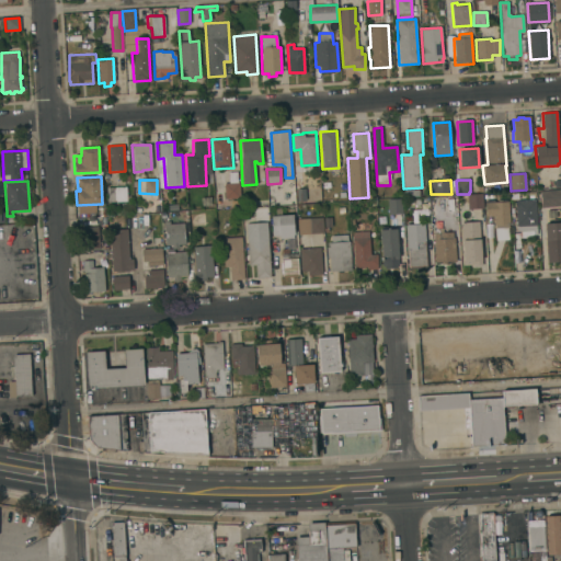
[(224,184),(239,183),(240,197),(225,198),(224,184)]
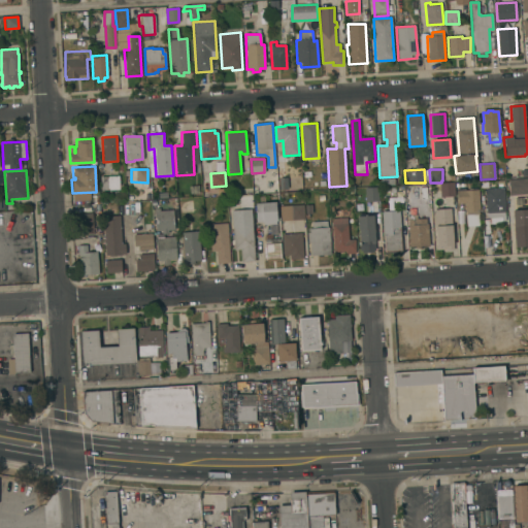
[(119,175),(119,190),(101,191),(100,176),(119,175)]
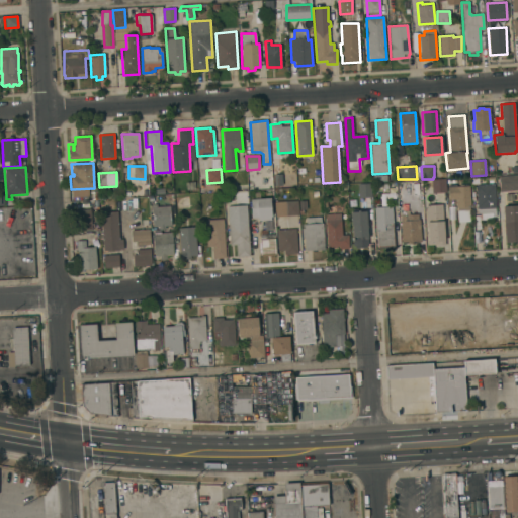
[(371,176),(383,175),(383,182),(372,183),(371,176)]
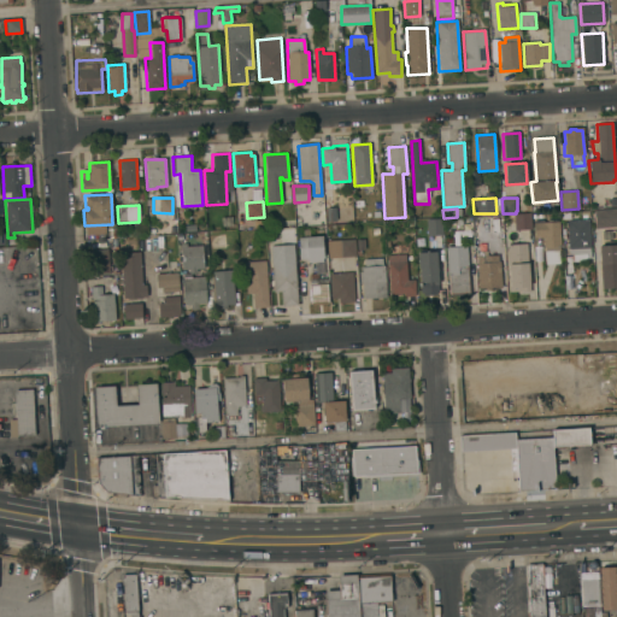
[(616,227),(595,228),(594,210),(616,209),(616,227)]
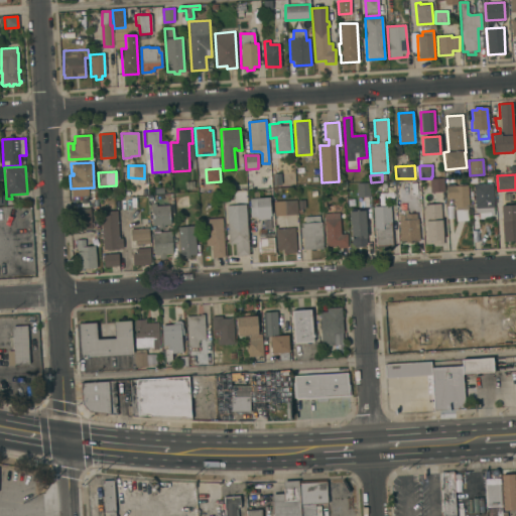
[(289,176),(289,177),(292,177),(292,185),(282,186),(281,177),(289,176)]
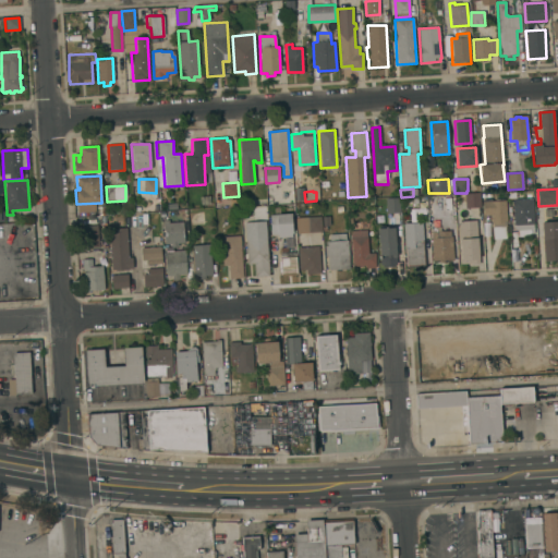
[(464,195),(480,194),(480,207),(465,208),(464,195)]
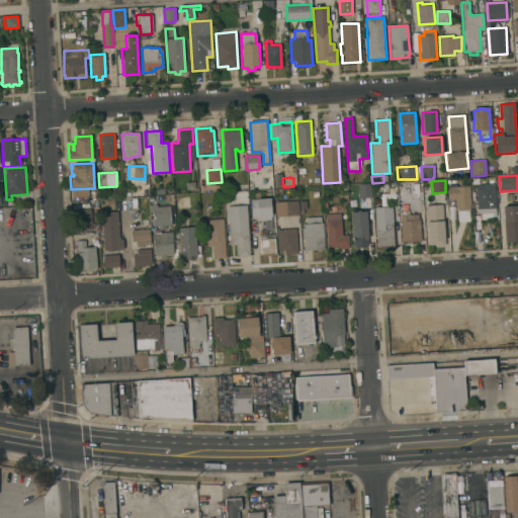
[(358,185),(370,184),(371,197),(358,198),(358,185)]
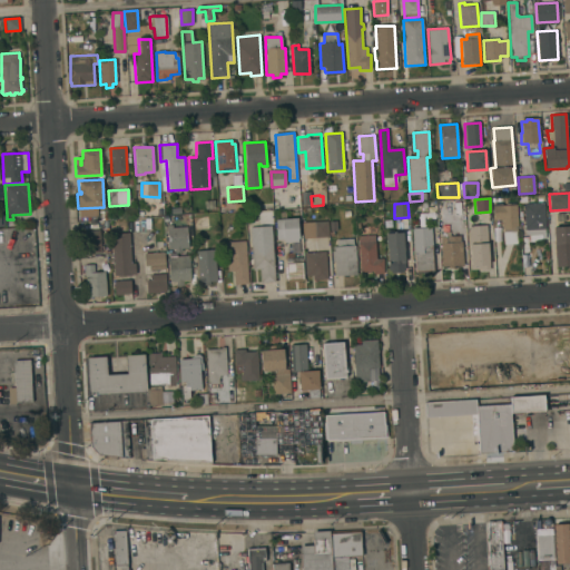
[(523,204),(543,203),(546,228),(524,229),(523,204)]
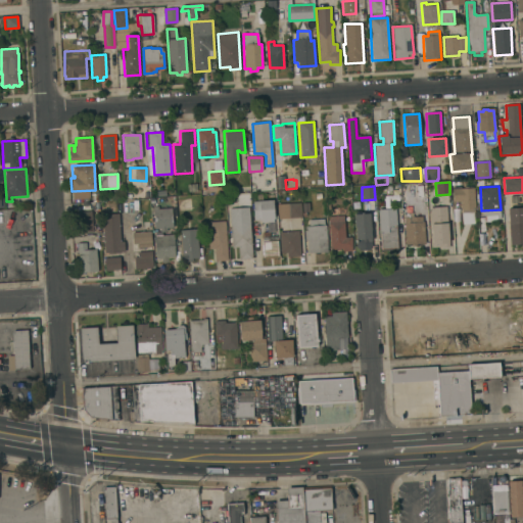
[(475,208),(474,208),(474,212),(462,212),(462,209),(461,210),(460,201),(453,201),(452,189),(474,188),(475,208)]
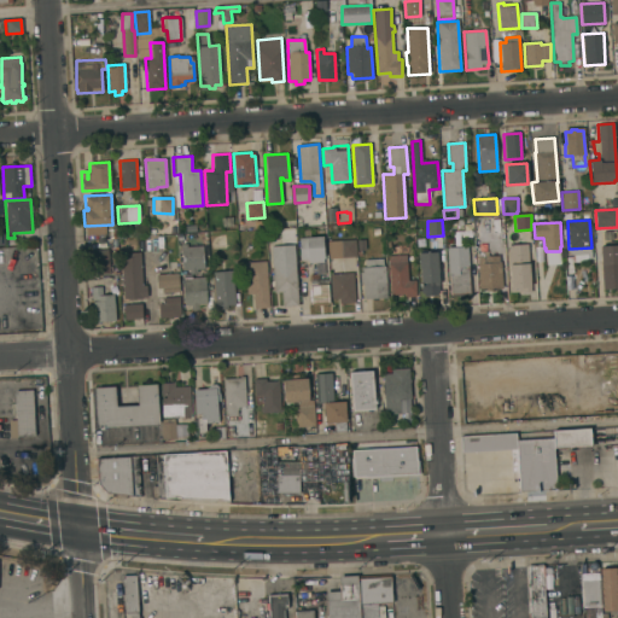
[(116,238),(108,239),(108,238),(106,238),(106,232),(108,231),(108,229),(115,228),(116,238)]
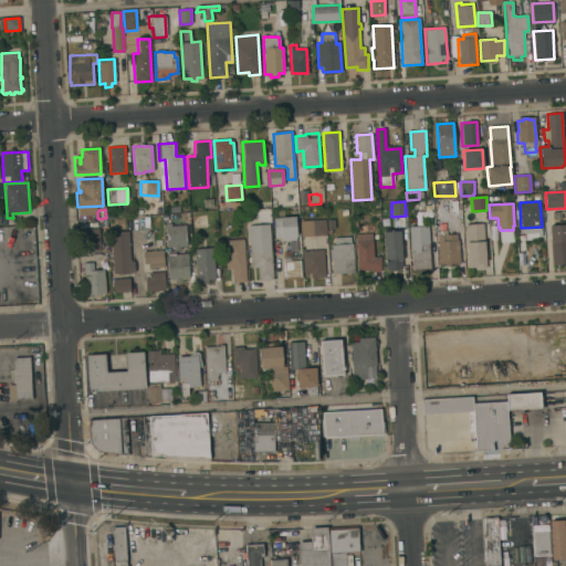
[(297,251),(289,252),(289,240),(282,241),(282,238),(274,238),(273,218),(295,217),(297,251)]
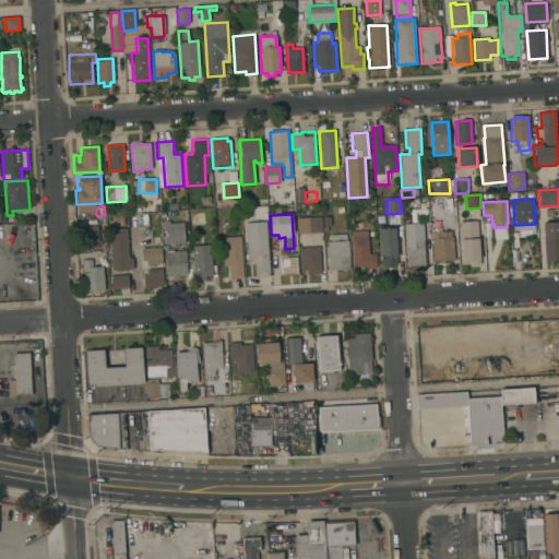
[(321,216),(322,232),(298,234),(297,218),(321,216)]
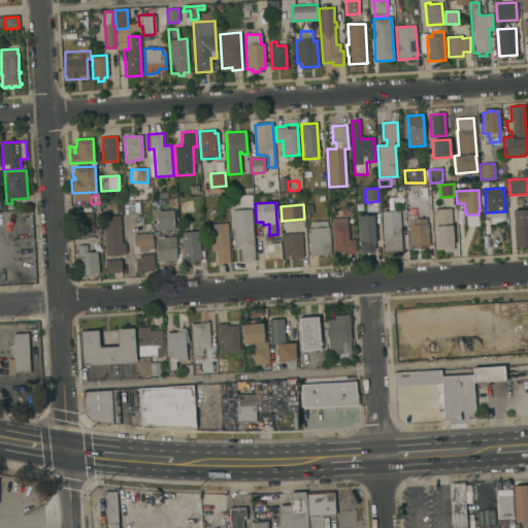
[(312,213),(305,213),(304,205),(311,205),(312,213)]
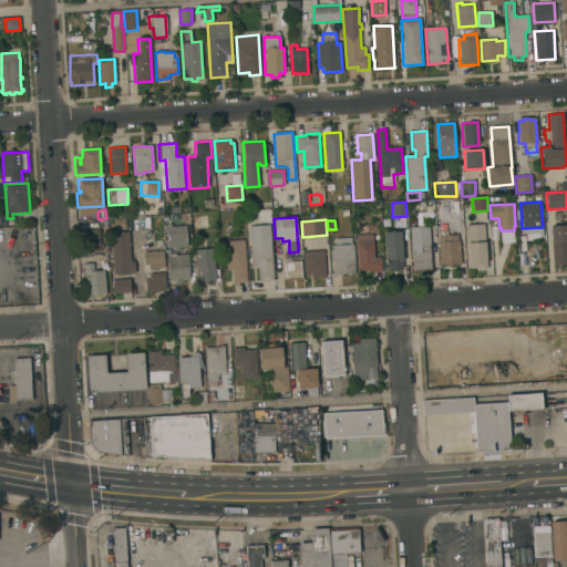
[(165,224),(172,224),(172,226),(186,226),(187,247),(181,247),(181,251),(174,251),(174,248),(166,248),(165,224)]
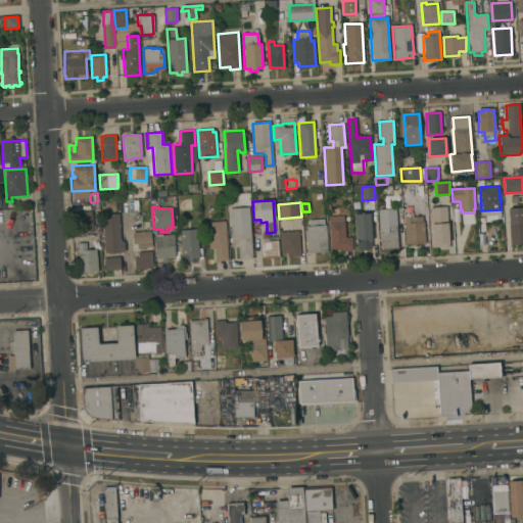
[(446,206),(448,247),(440,248),(440,247),(431,247),(429,207),(446,206)]
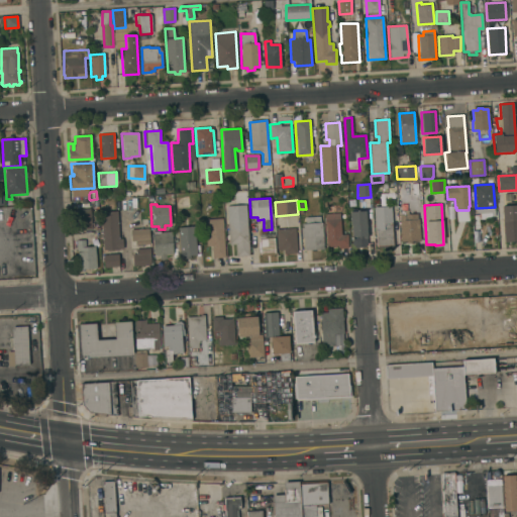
[(226,206),(245,205),(248,255),(236,256),(235,243),(229,244),(226,206)]
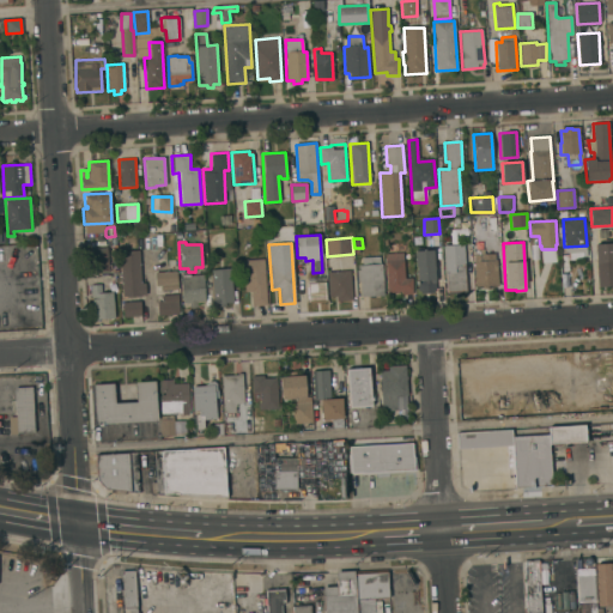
[(612,243),(612,286),(598,287),(594,244),(612,243)]
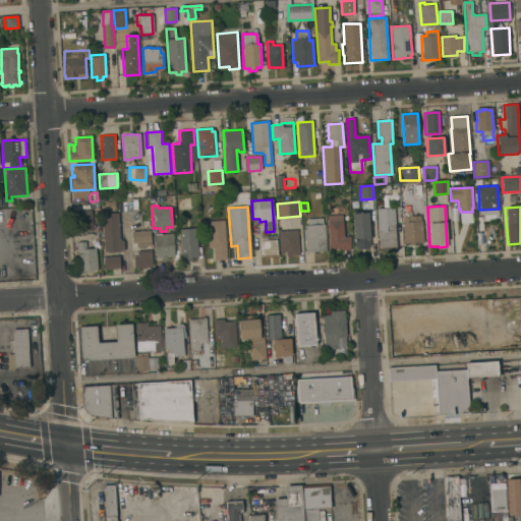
[(377,209),(394,208),(395,224),(394,224),(396,248),(381,249),(379,232),(378,232),(377,209)]
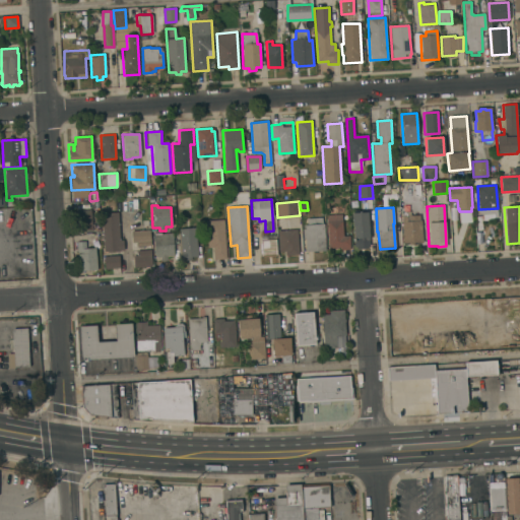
[(76,231),(75,216),(79,216),(79,210),(90,209),(92,230),(76,231)]
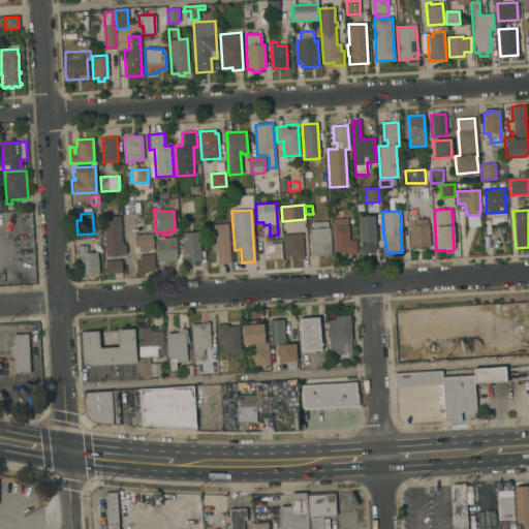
[(110,220),(110,217),(120,216),(122,244),(125,244),(126,254),(105,256),(103,220),(110,220)]
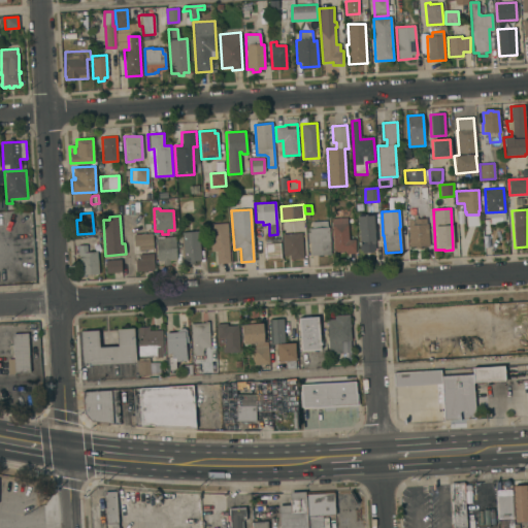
[(375,250),(373,250),(373,252),(362,253),(362,251),(360,251),(359,236),(358,236),(358,232),(359,232),(358,229),(358,223),(357,223),(357,219),(357,217),(373,216),(373,228),(374,228),(374,232),(375,250)]
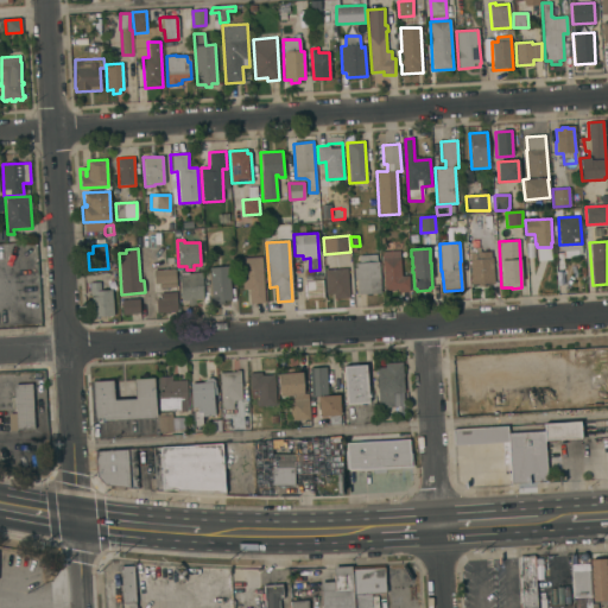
[(400,276),(407,276),(409,292),(398,293),(398,290),(385,291),(382,252),(399,251),(400,276)]
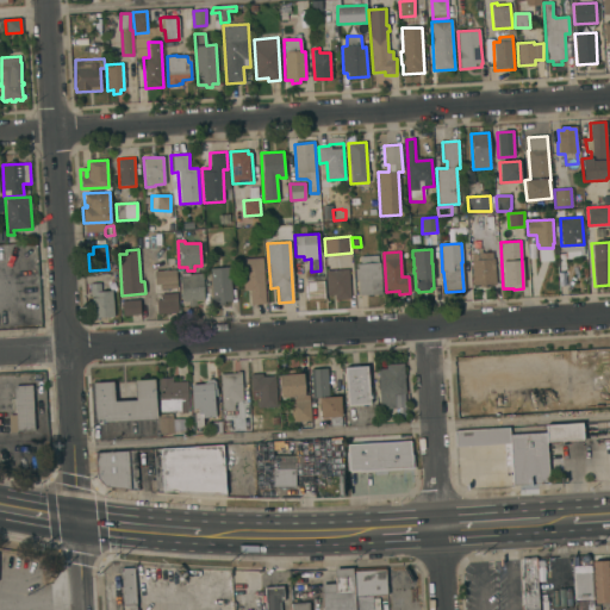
[(492,253),(493,259),(495,259),(496,284),(472,285),(471,254),(492,253)]
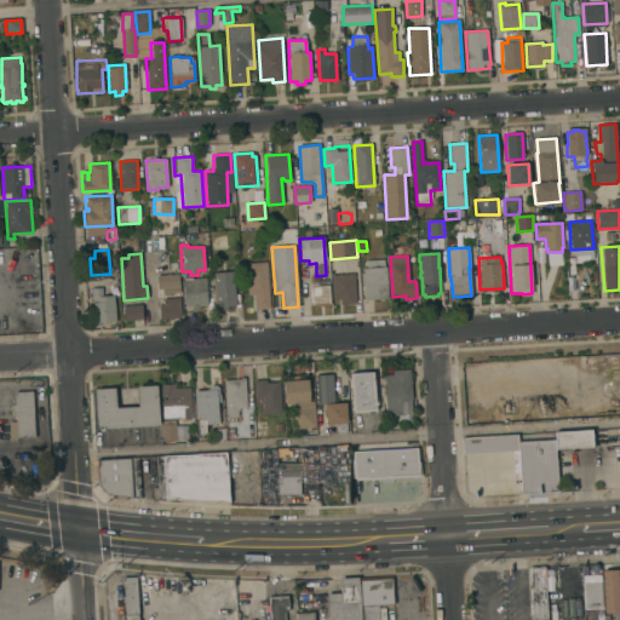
[(365,300),(363,286),(361,286),(360,273),(362,273),(362,268),(366,268),(366,260),(384,259),(384,267),(386,267),(388,299),(384,299),(384,300),(379,300),(379,299),(365,300)]
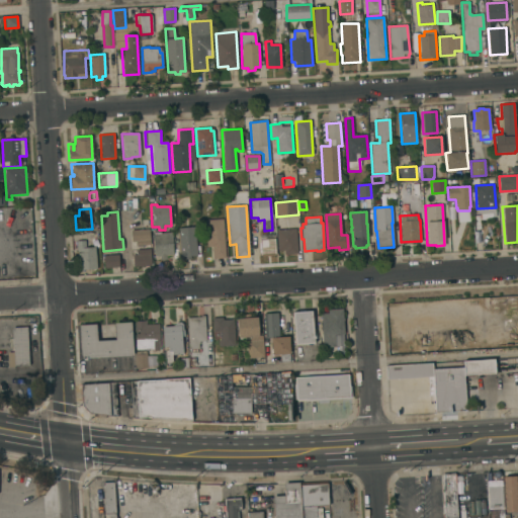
[(212,258),(211,247),(206,247),(204,220),(223,219),(226,258),(212,258)]
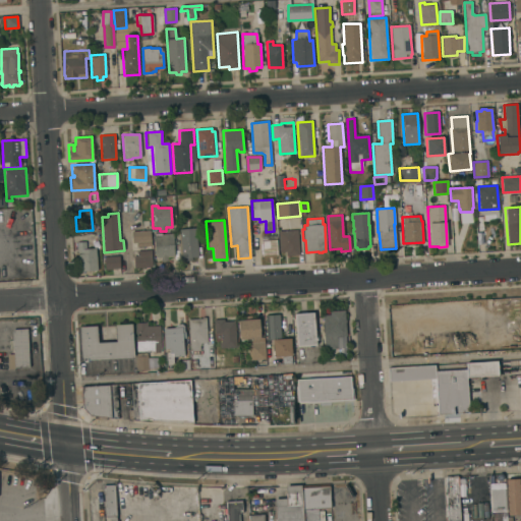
[(195,228),(197,256),(181,257),(179,230),(195,228)]
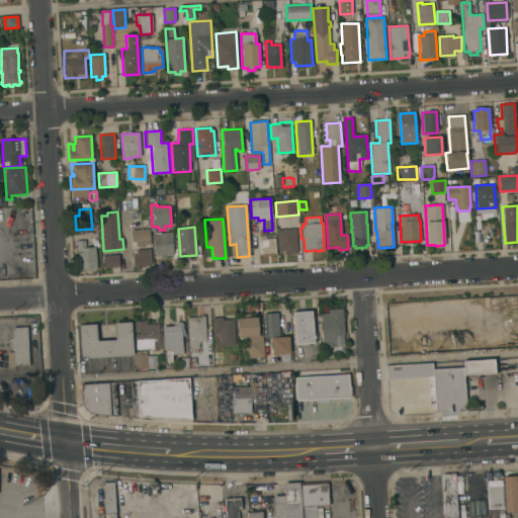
[(150,229),(150,245),(132,246),(131,230),(150,229)]
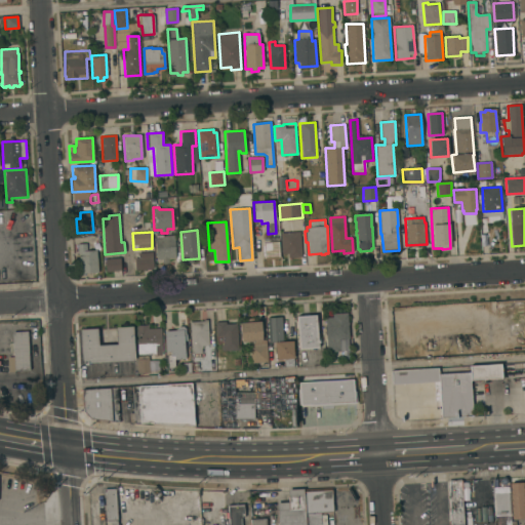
[(300,232),(301,257),(287,257),(287,254),(281,254),(280,233),(300,232)]
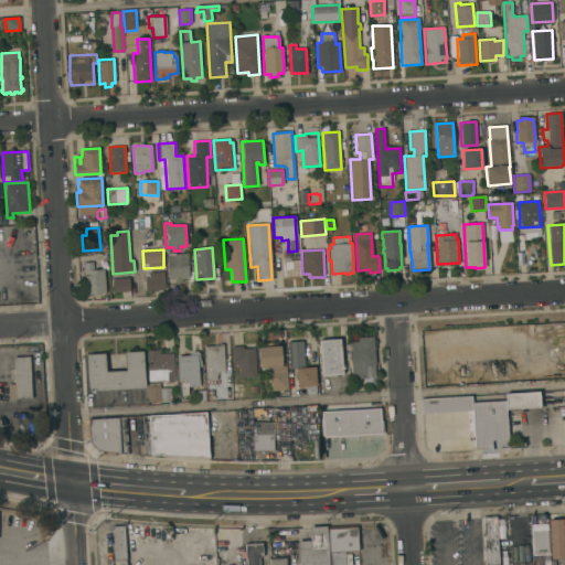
[(167,255),(167,252),(174,251),(174,254),(187,253),(189,278),(181,278),(181,284),(174,284),(174,279),(168,279),(167,255)]
